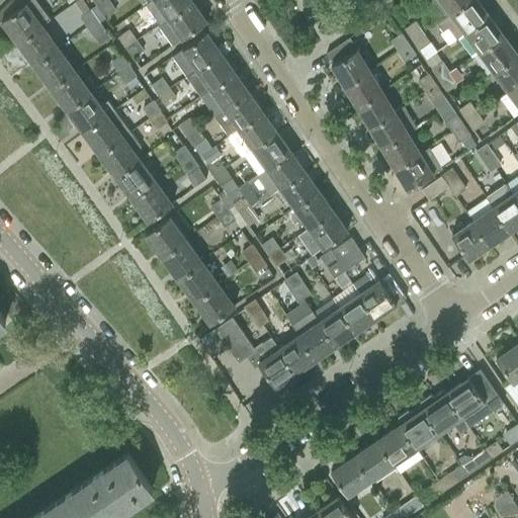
[(17,41),(40,25),(50,18),(36,0),(26,0),(24,1),(0,19),(1,20),(2,19),(18,40),(17,41)]
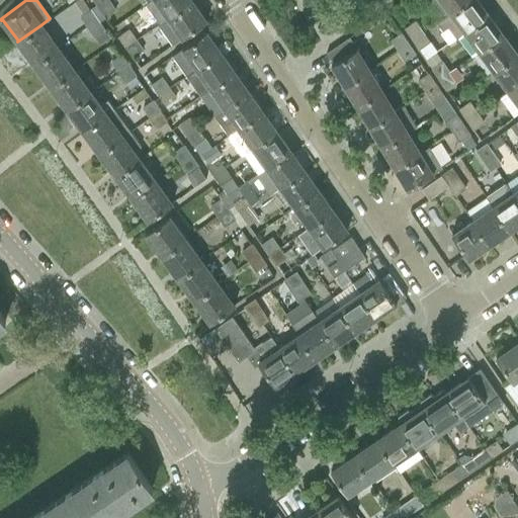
[(107,0),(106,0),(97,6),(104,18),(114,11),(107,0)]
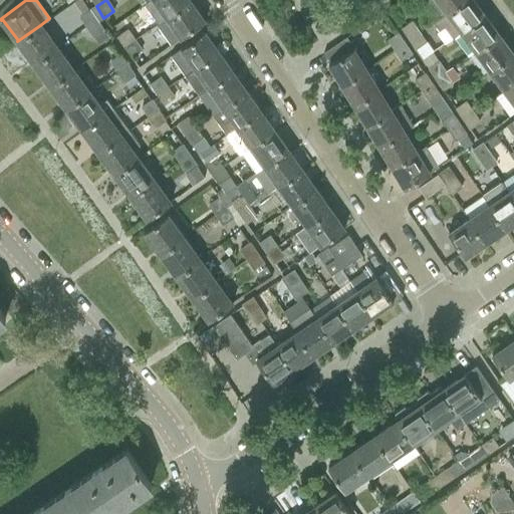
[(148,0),(144,3),(158,23),(189,0),(148,0)]
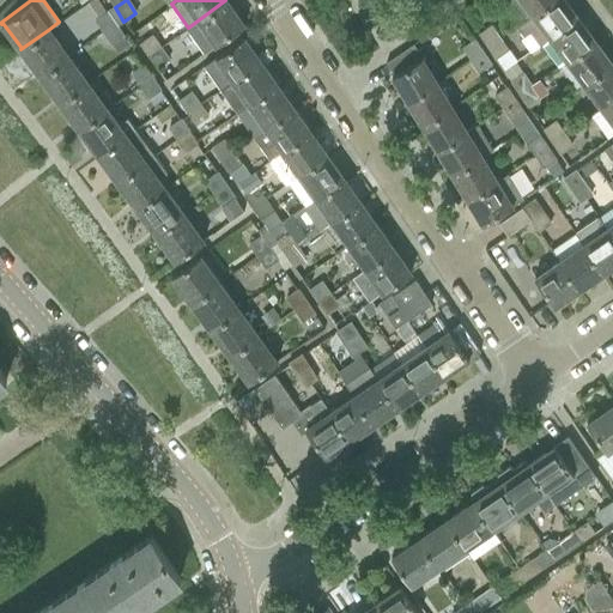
[(225,0),(188,28),(186,29),(204,53),(229,35),(244,24),(244,23),(242,24),(225,0)]
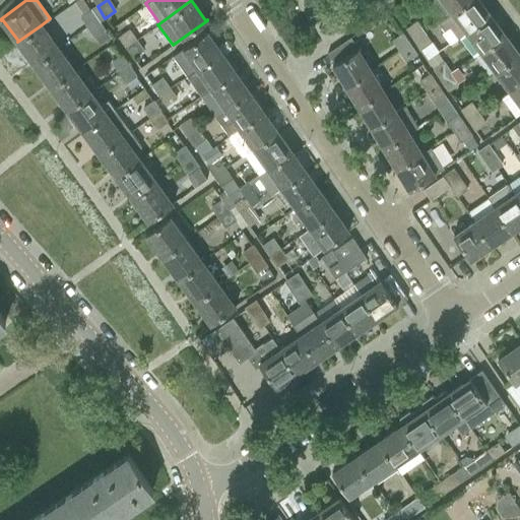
[(452,11),(453,12),(468,0),(432,0),(444,16),(452,11)]
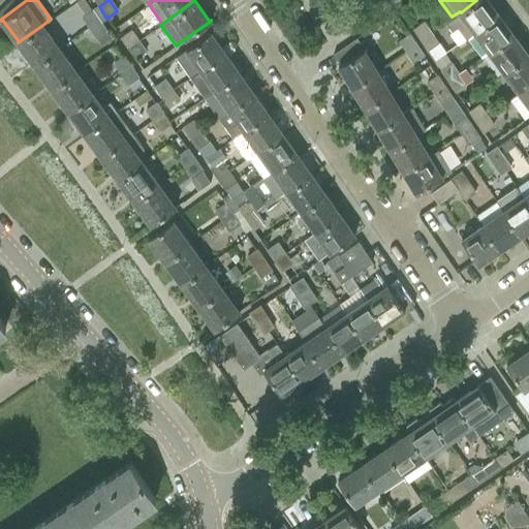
[(467,39),(475,32),(497,16),(486,0),(476,0),(461,12),(453,18),(445,23),(453,31),(458,27),(467,39)]
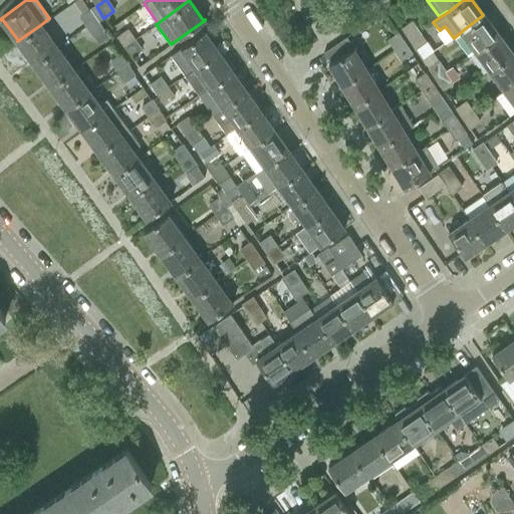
[(79,16),(86,26),(95,20),(88,10),(79,16)]
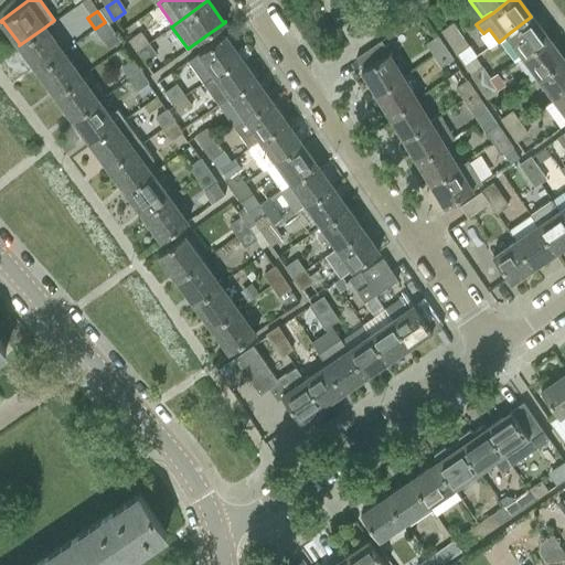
[(508,34),(523,56),(547,39),(531,17),(508,34)]
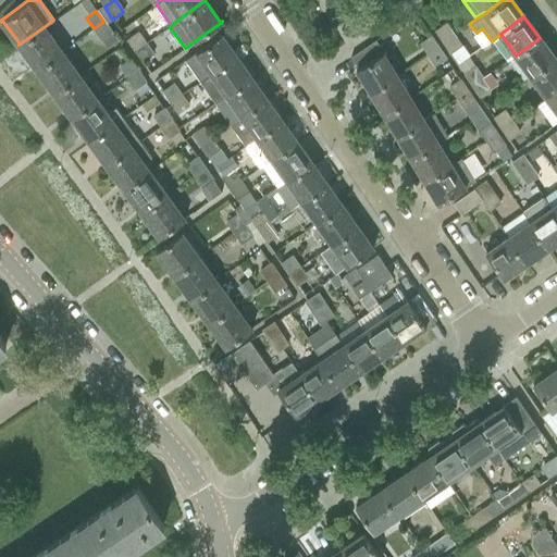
[(103,22),(94,28),(101,40),(111,34),(103,22)]
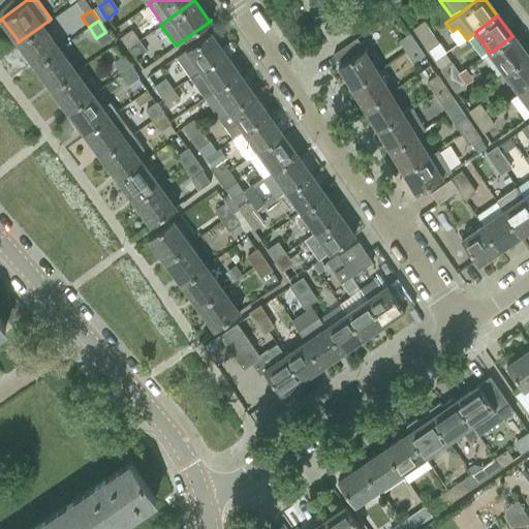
[(424,21),(412,29),(419,39),(431,32),(424,21)]
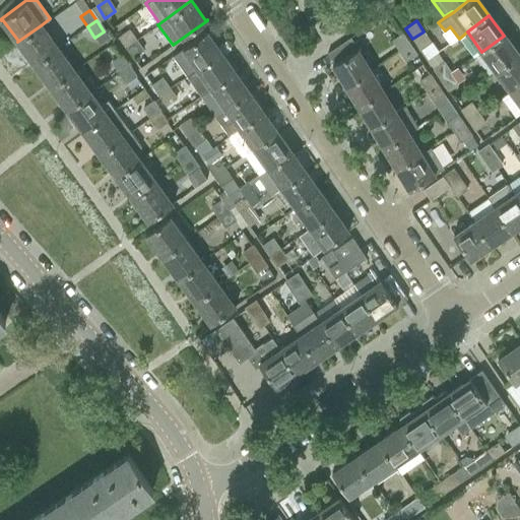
[(34,64),(57,48),(41,25),(17,42),(17,43),(19,42),(35,63),(34,64)]
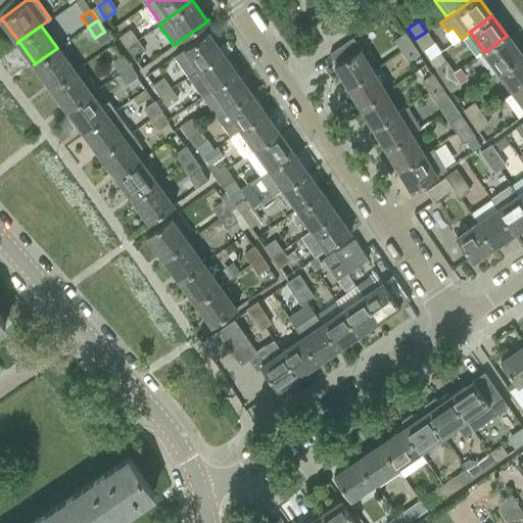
[(129,28),(116,36),(119,39),(125,48),(137,40),(129,28)]
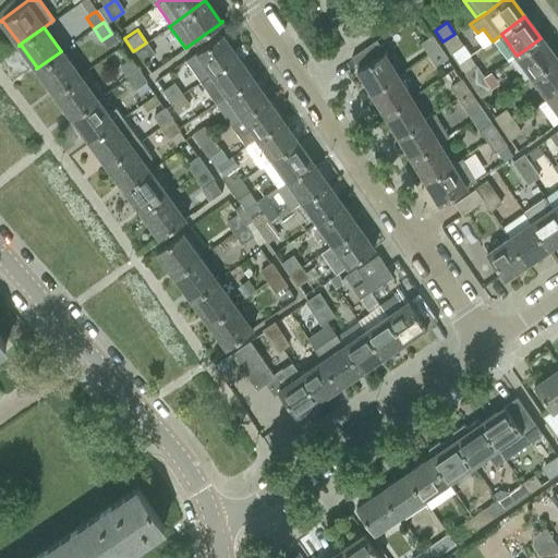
[(201,81),(213,72),(237,55),(221,34),(222,34),(222,33),(185,59),(201,81)]
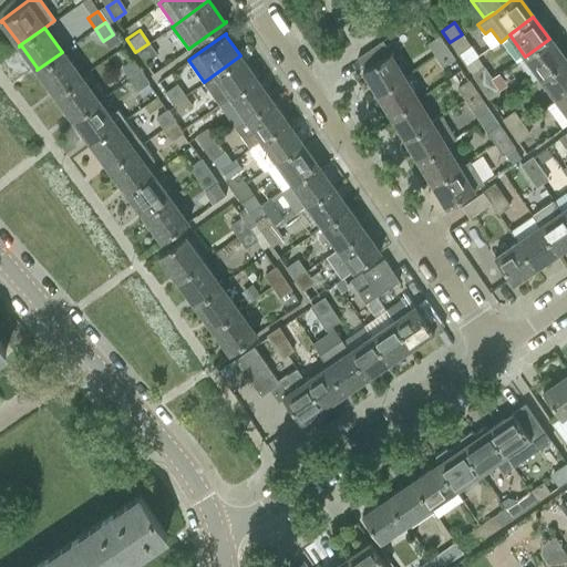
[(462,34),(450,42),(457,54),(470,47),(462,34)]
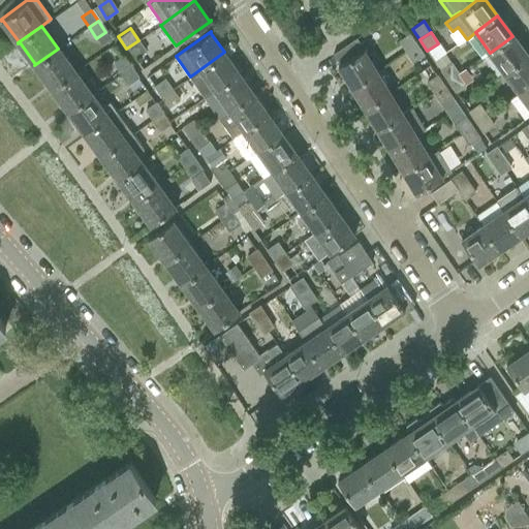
[(398,41),(405,52),(416,43),(409,34),(398,41)]
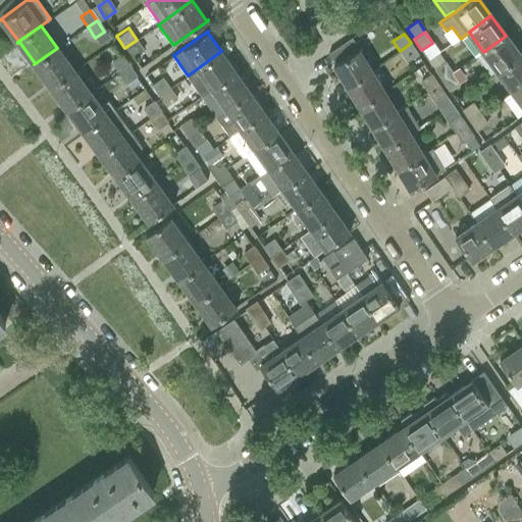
[(483,52),(498,71),(520,55),(506,36),(483,52)]
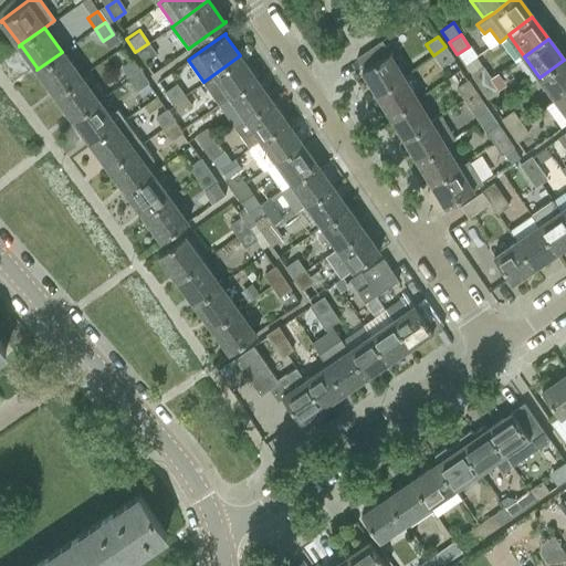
[(363,70),(377,93),(402,77),(388,54),(390,53),(389,52),(388,52),(381,41),(355,58),(363,69),(360,69),(362,70),(363,70)]
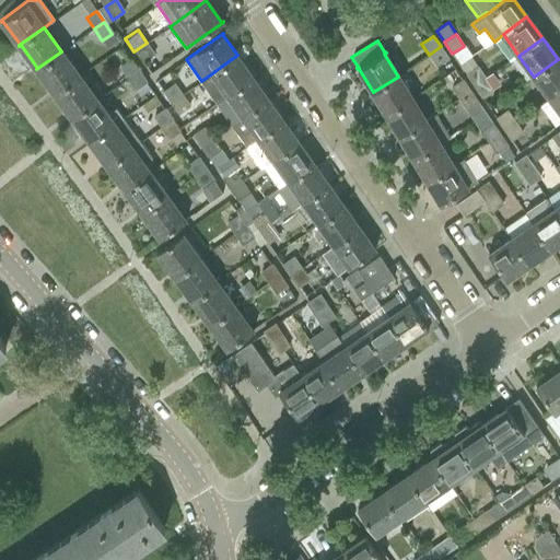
[(147,43),(133,51),(140,61),(153,53),(147,43)]
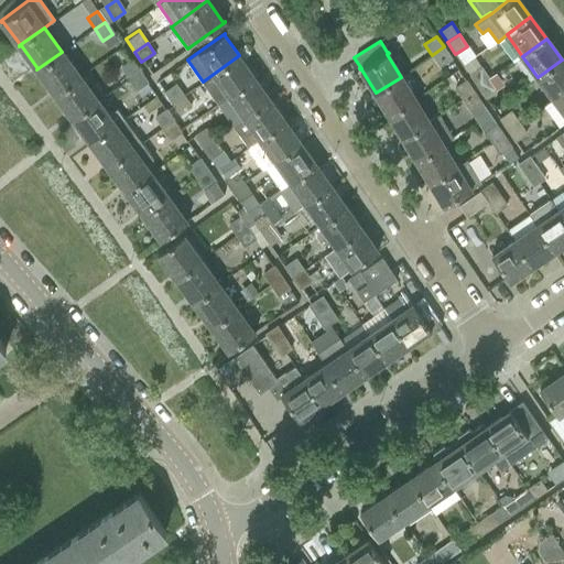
[(444,46),(432,55),(440,66),(452,58),(444,46)]
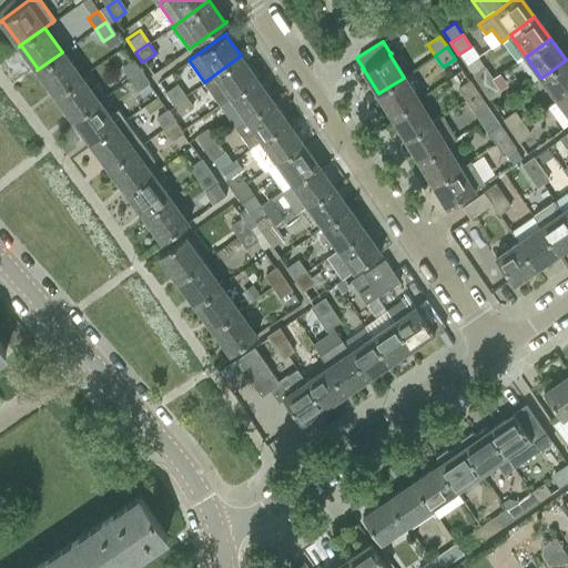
[(54,94),(56,94),(80,77),(62,52),(37,70),(37,71),(39,70),(56,93),(54,94)]
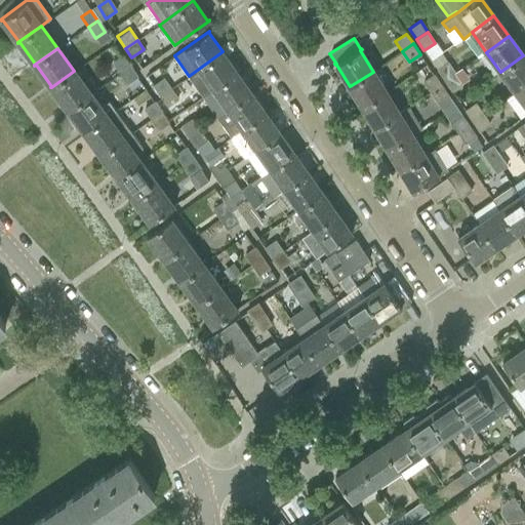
[(200,68),(189,76),(203,95),(213,87),(236,72),(223,51),(200,68)]
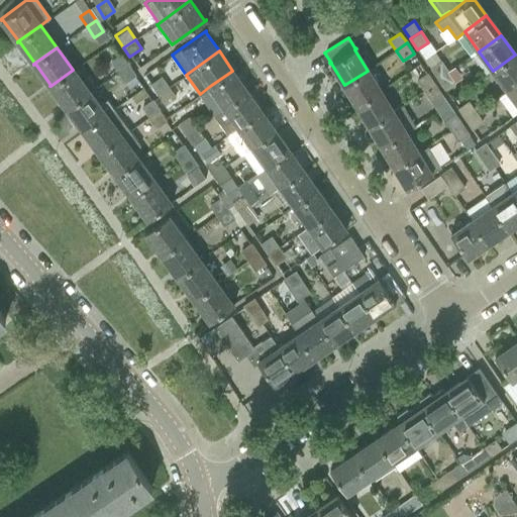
[(493,71),(507,90),(516,83),(516,58),(515,55),(493,71)]
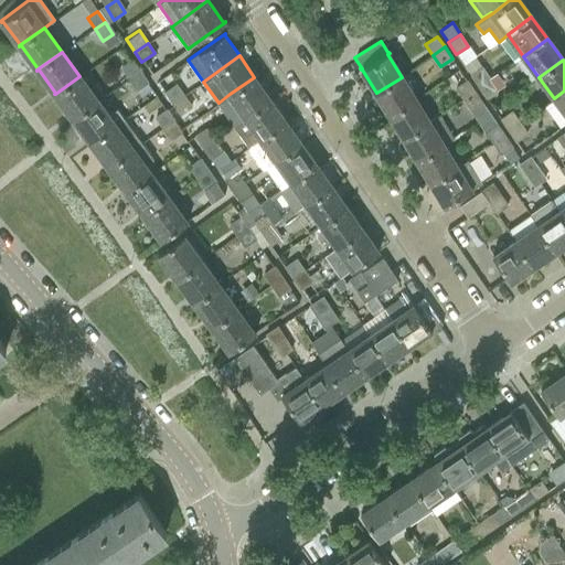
[(120,68),(128,80),(138,72),(130,61),(120,68)]
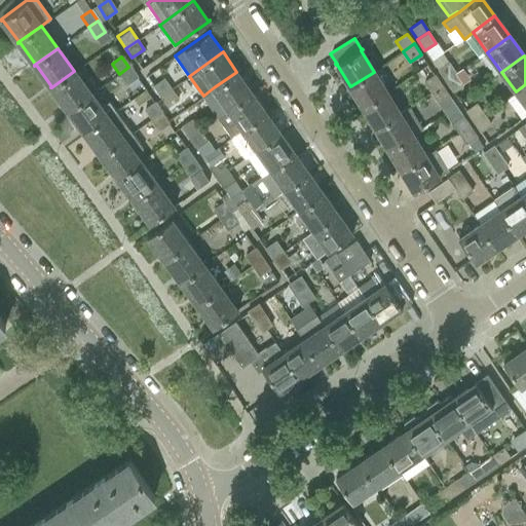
[(448,63),(438,70),(445,80),(455,73),(448,63)]
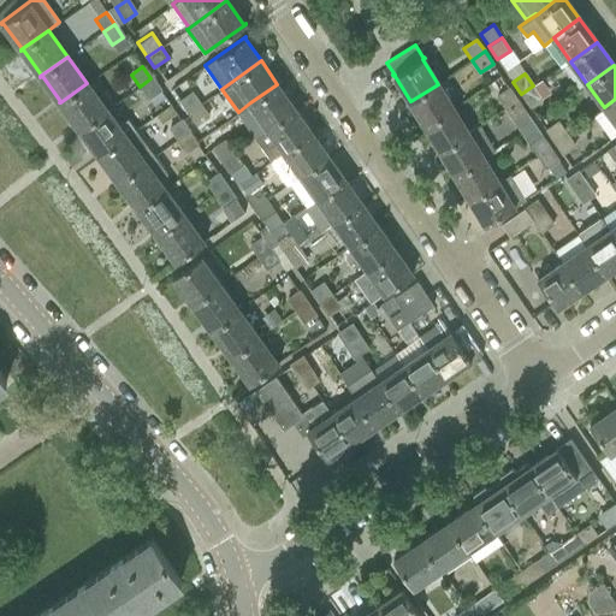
[(150,78),(140,87),(148,100),(159,92),(150,78)]
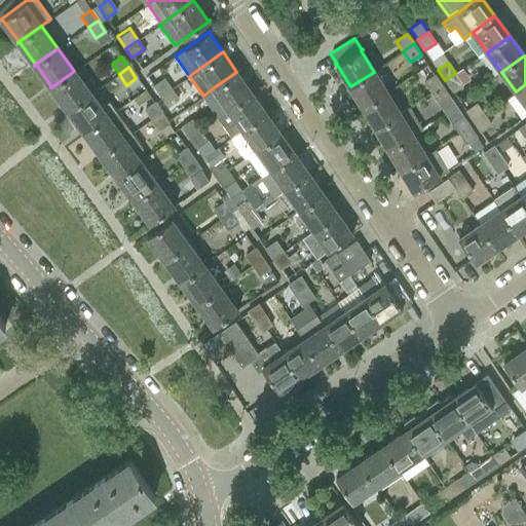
[(67,109),(67,110),(90,94),(97,88),(89,79),(83,83),(74,71),(51,87),(51,88),(52,87),(68,109),(67,109)]
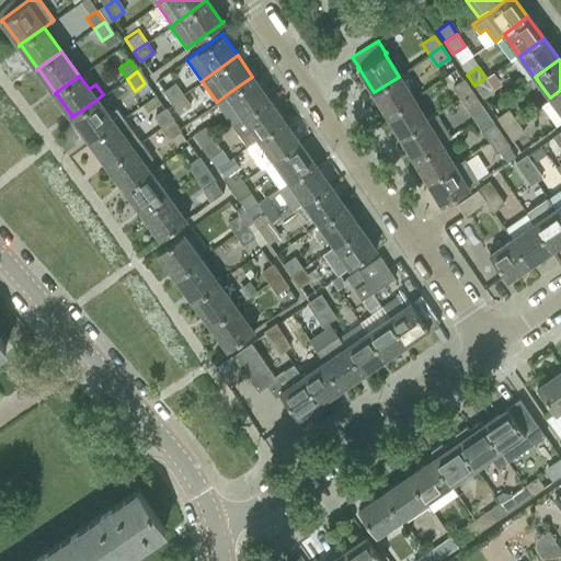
[(228,93),(243,115),(267,98),(252,77),(228,93)]
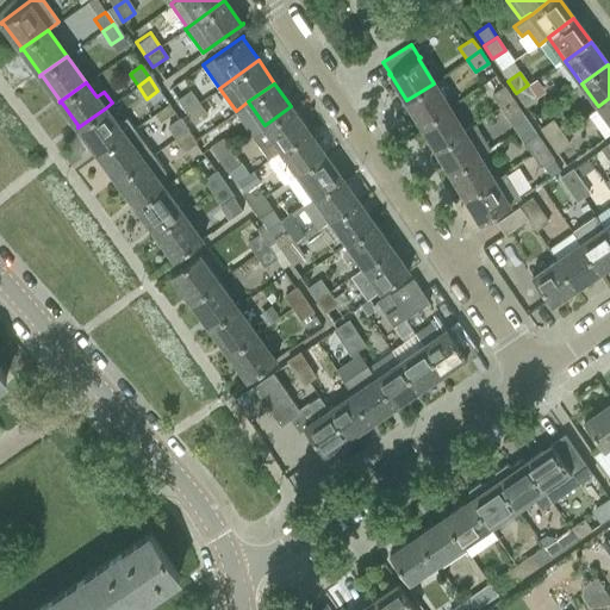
[(406,100),(421,124),(448,107),(434,83),(406,100)]
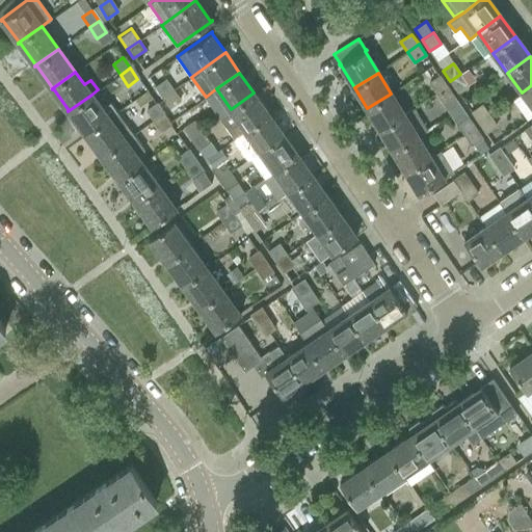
[(460,74),(450,81),(457,92),(469,85),(460,74)]
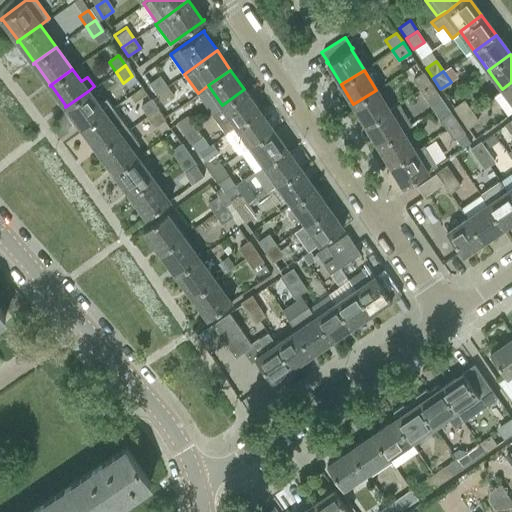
[(412,80),(419,90),(430,82),(423,72),(412,80)]
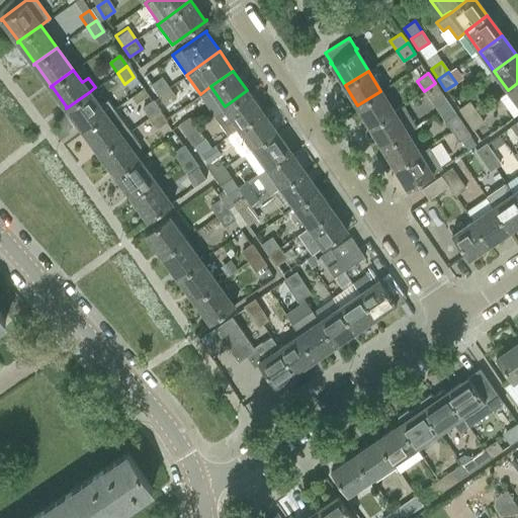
[(151,85),(158,95),(168,87),(161,77),(151,85)]
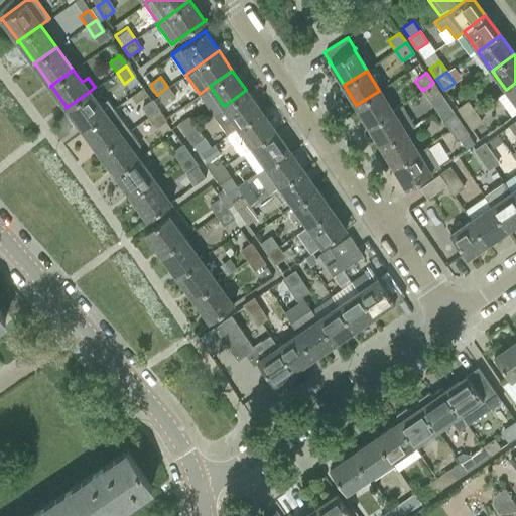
[(433,83),(422,91),(429,101),(440,93),(433,83)]
